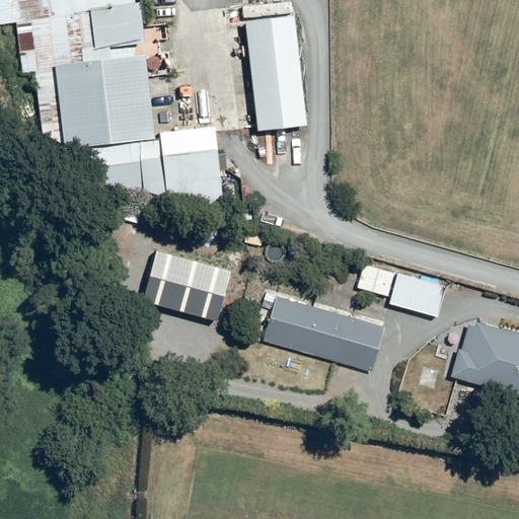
[(227,205),(219,125),(165,127),(164,114),(141,115),(137,43),(149,43),(146,0),(0,0),(0,25),(22,25),(24,73),(40,72),(44,146),(88,144),(90,183),(172,211),(227,205)]
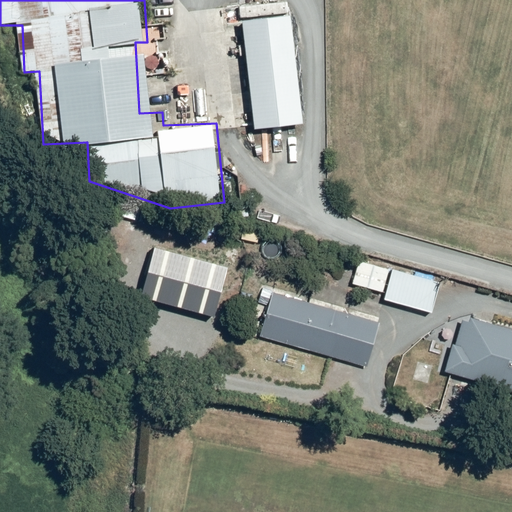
[(290,12),(242,18),(256,131),(303,125),(290,12)]
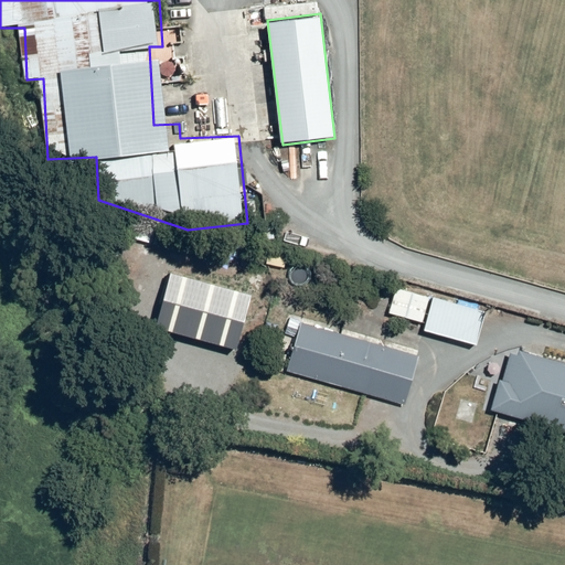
[(424,332),(477,344),(484,315),(457,309),(458,304),(396,290),(391,315),(426,322),(424,332)]
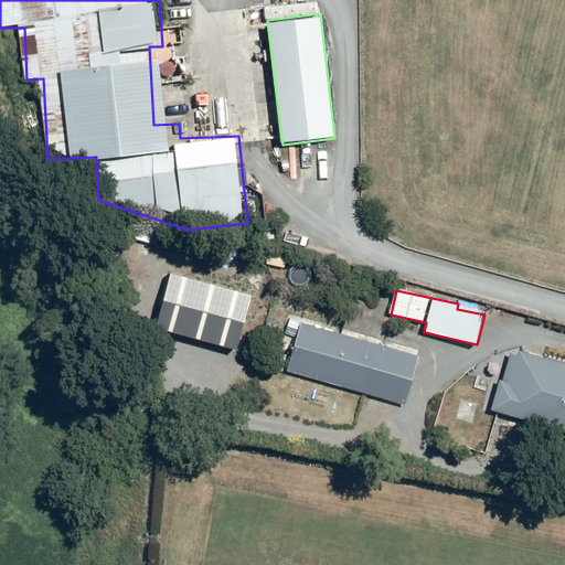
[(423,353),(306,320),(289,375),(405,411),(423,353)]
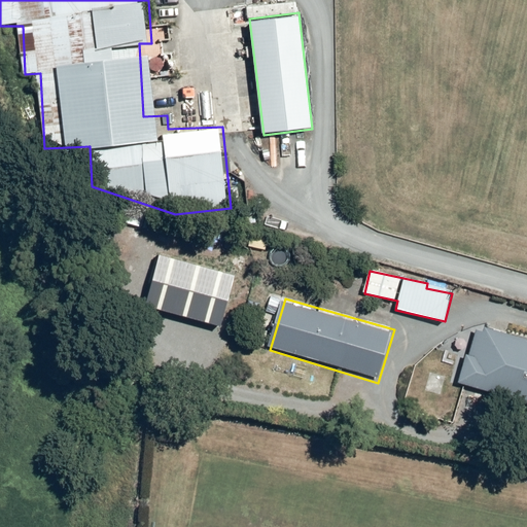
[(526,336),(477,324),(463,387),(526,399),(526,336)]
